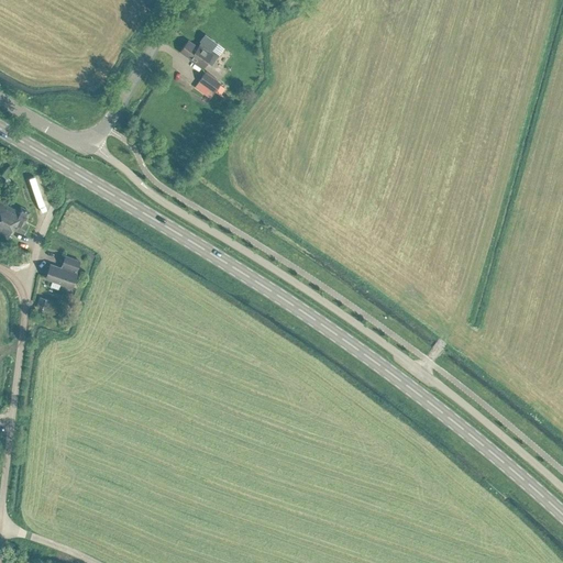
[(200,42),(197,46),(187,40),(179,52),(189,58),(189,59),(202,68),(207,62),(211,65),(219,54),(212,50),(217,42),(205,33),(199,41),(200,42)]
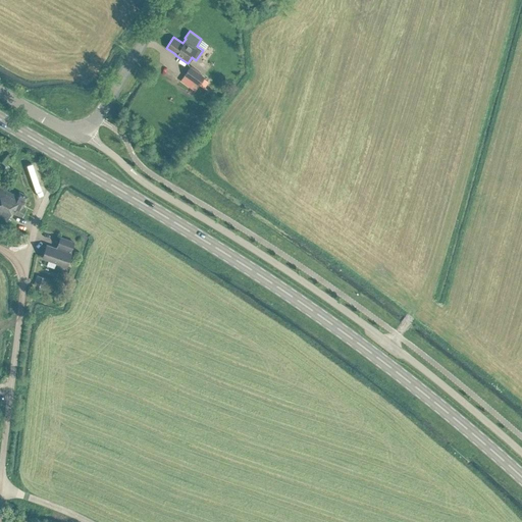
[(195,90),(199,85),(204,77),(190,67),(180,81),(195,90)]
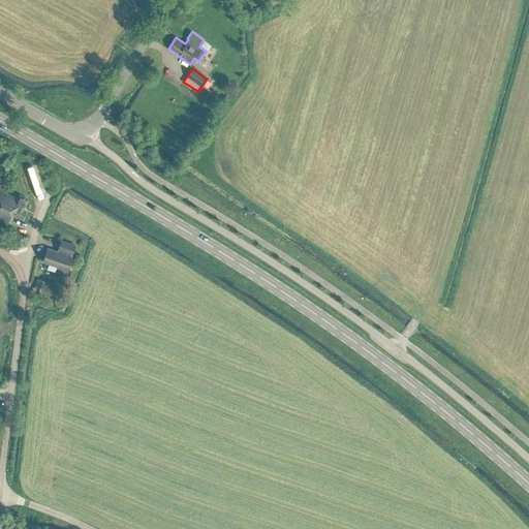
[(17,197),(0,188),(0,217),(7,222),(11,214),(22,219),(26,211),(23,209),(28,199),(27,197),(19,193),(17,197)]
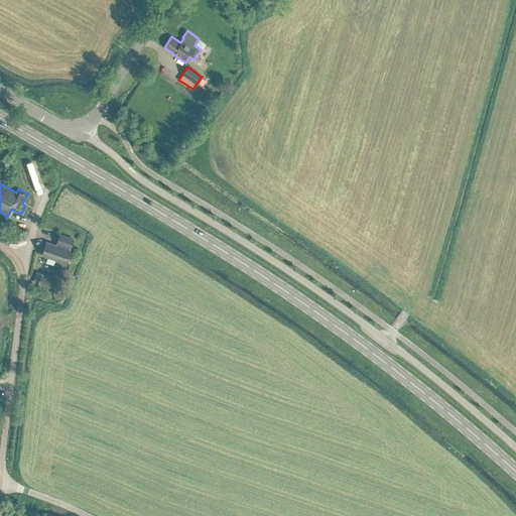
[(70,250),(73,239),(59,234),(55,245),(46,242),(42,254),(56,259),(56,261),(65,264),(70,250)]
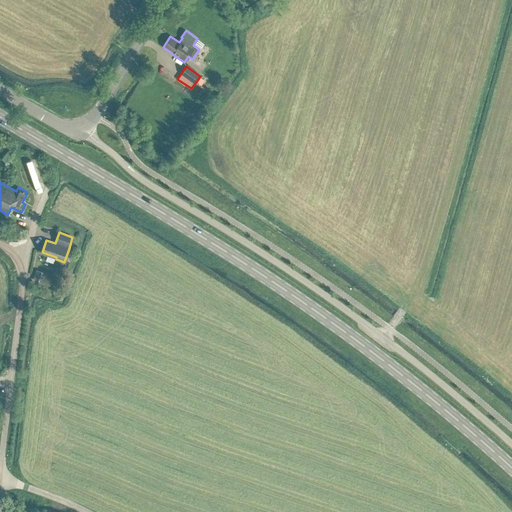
[(43,284),(47,273),(37,270),(33,281),(43,284)]
